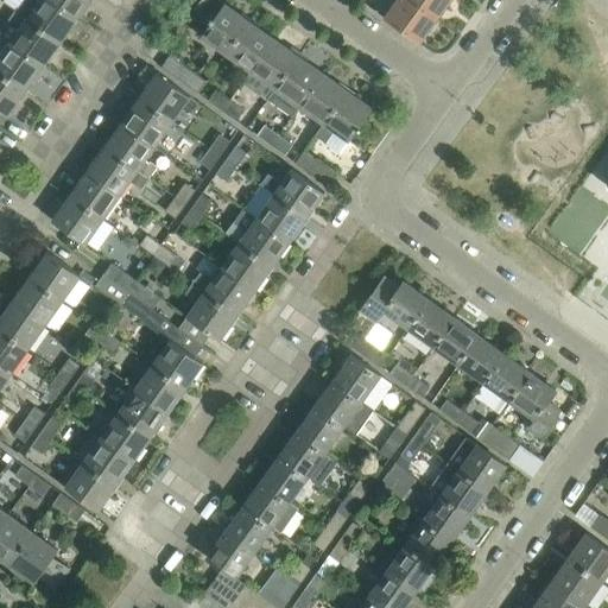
[(59,40),(77,16),(55,0),(24,0),(17,10),(27,17),(59,40)]
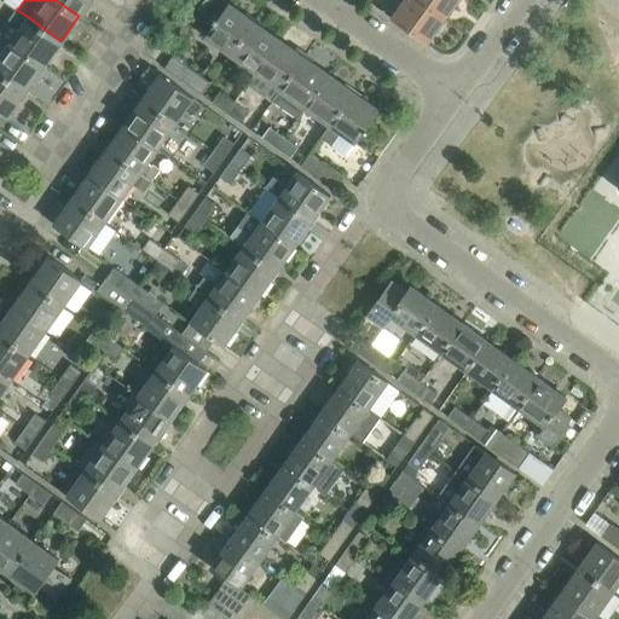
[(56,0),(79,16),(90,0),(56,0)]
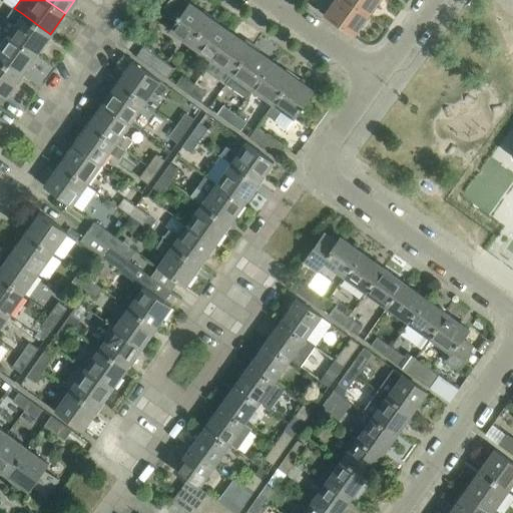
[(190,44),(210,16),(189,2),(188,2),(184,0),(167,0),(163,7),(164,7),(165,6),(177,15),(176,16),(178,17),(169,29),(190,44)]
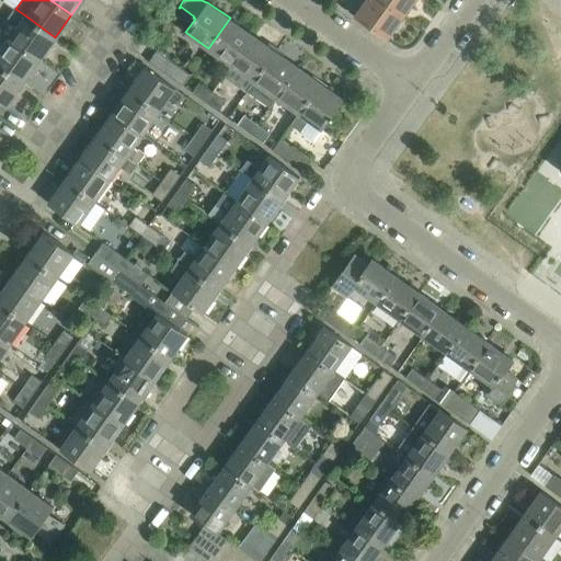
[(387,38),(402,16),(378,0),(365,0),(354,15),(387,38)]
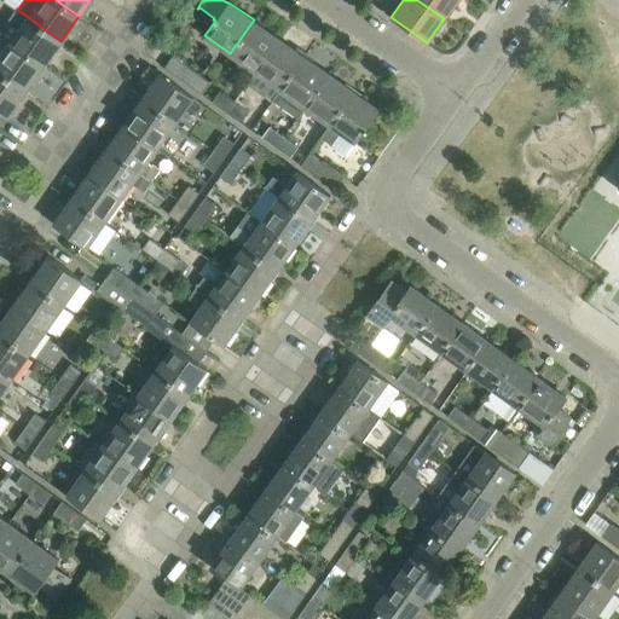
[(417,0),(444,18),(457,0),(417,0)]
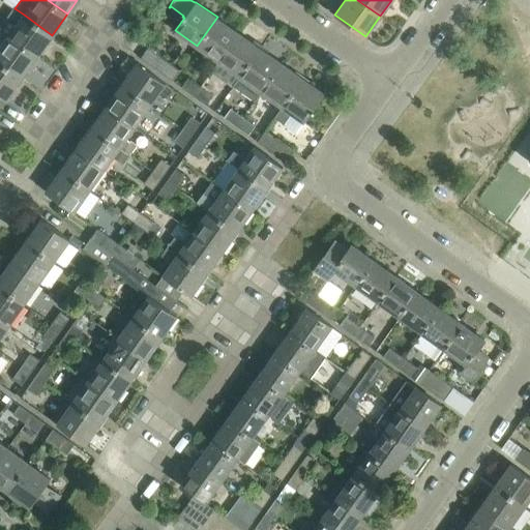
[(36,57),(52,35),(24,15),(15,8),(0,29),(0,30),(8,36),(36,57)]
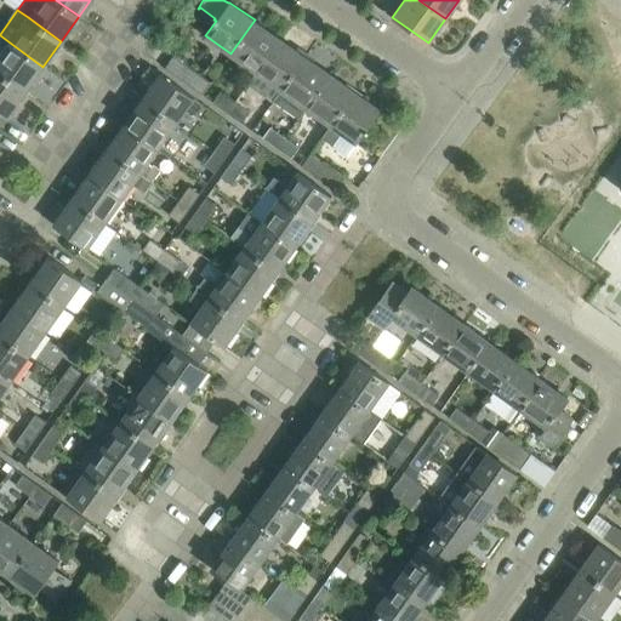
[(256,72),(279,38),(255,20),(231,53),(256,72)]
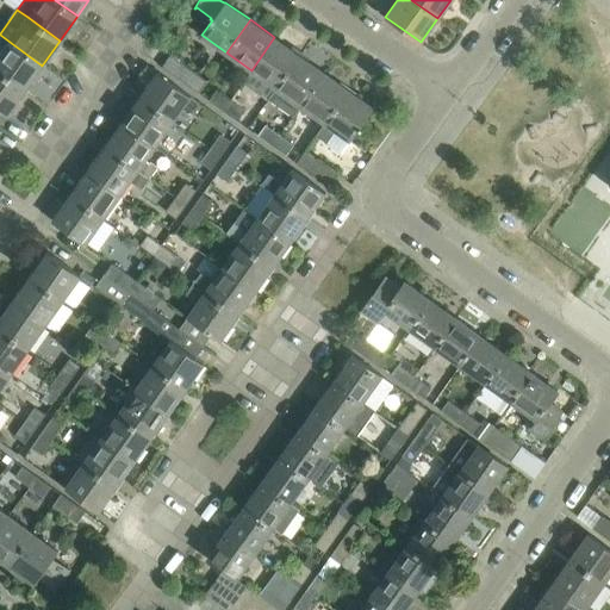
[(277,88),(299,55),(274,37),(251,70),(277,88)]
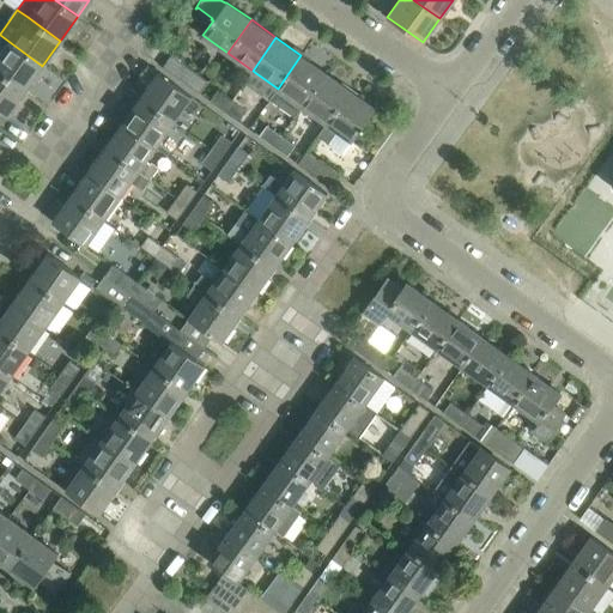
[(0,72),(25,90),(42,66),(10,42),(0,55),(0,72)]
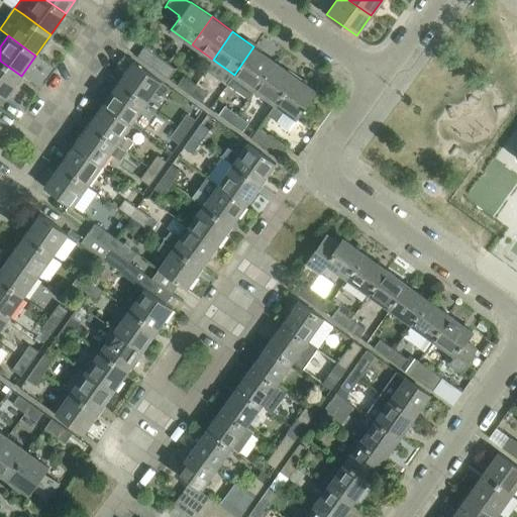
[(145,44),(137,56),(169,78),(177,67),(145,44)]
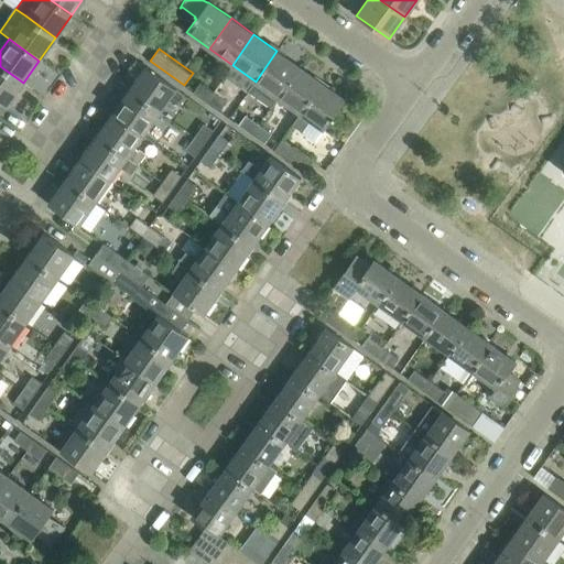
[(278,97),(300,66),(277,51),(256,82),(248,93),(258,99),(266,88),(278,97)]
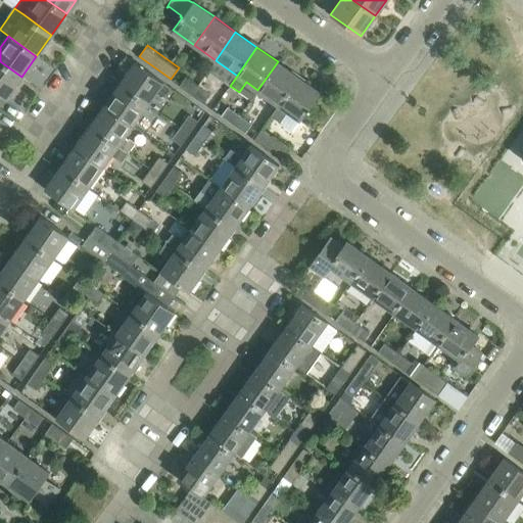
[(0,93),(6,98),(21,77),(0,61),(0,93)]
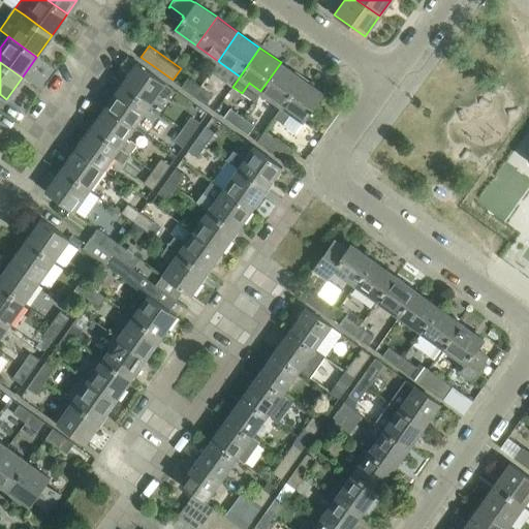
[(165,83),(136,62),(122,84),(150,104),(165,83)]
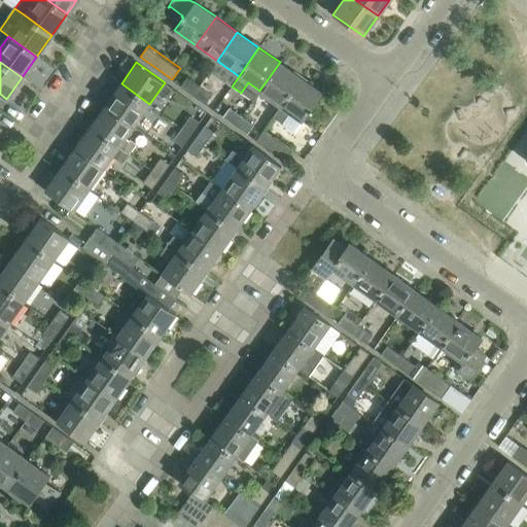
[(281,105),(301,77),(280,62),(259,91),(281,105)]
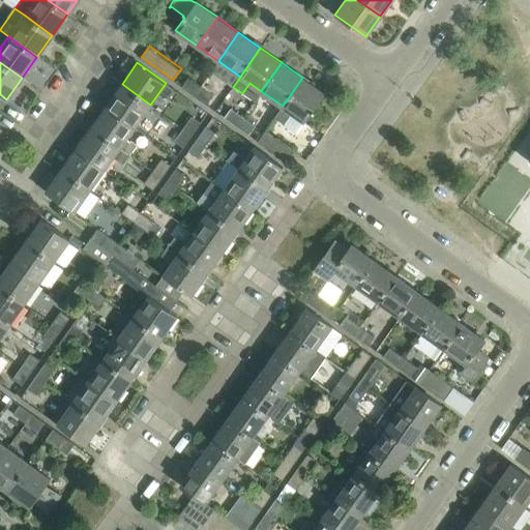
[(194,95),(201,86),(188,78),(181,87),(194,95)]
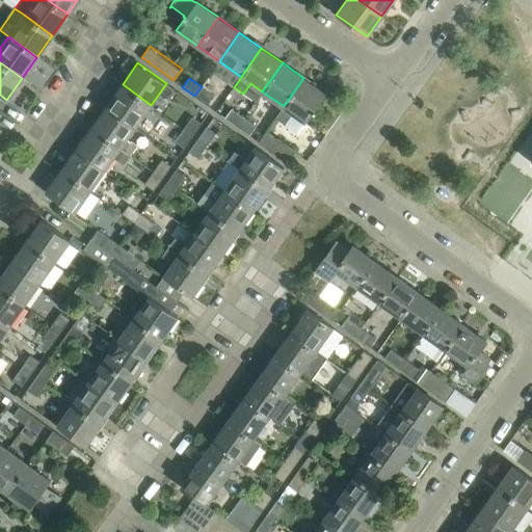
[(325,94),(303,78),(284,106),(275,117),(285,124),(292,113),(306,122),(313,111),(315,113),(317,110),(315,109),(325,94)]
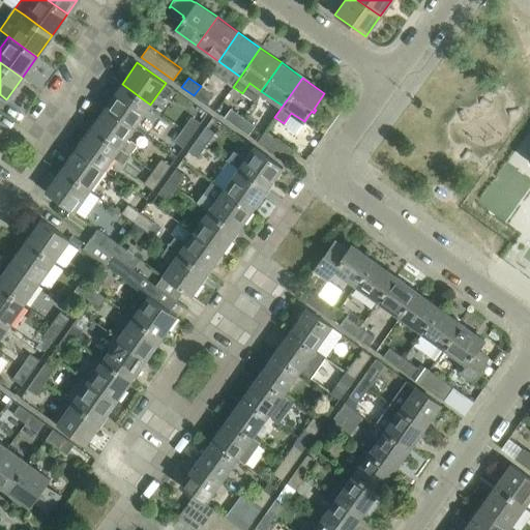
[(150,105),(122,84),(107,106),(135,125),(150,105)]
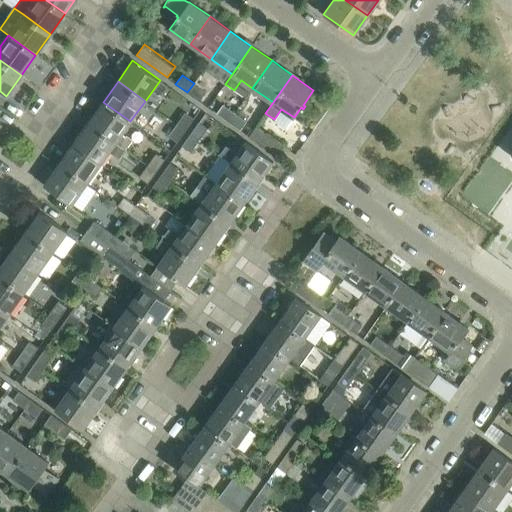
[(205,92),(194,83),(187,92),(199,101),(205,92)]
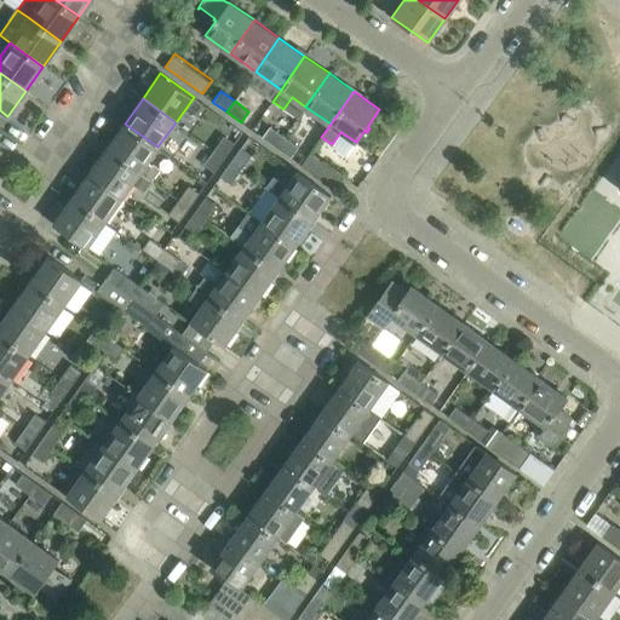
[(158,147),(125,124),(107,148),(153,182),(162,168),(155,164),(153,166),(148,161),(158,147)]
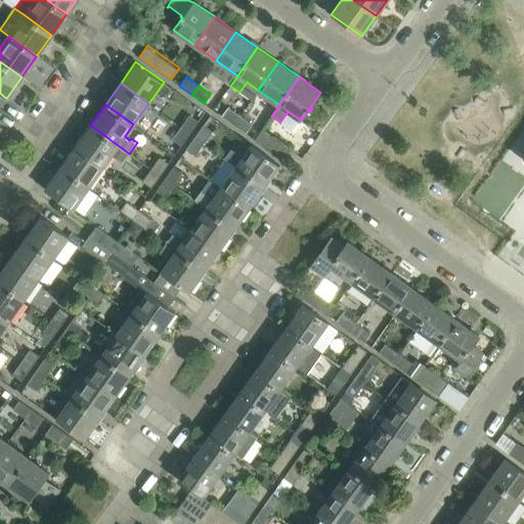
[(233,125),(241,116),(228,106),(221,116),(233,125)]
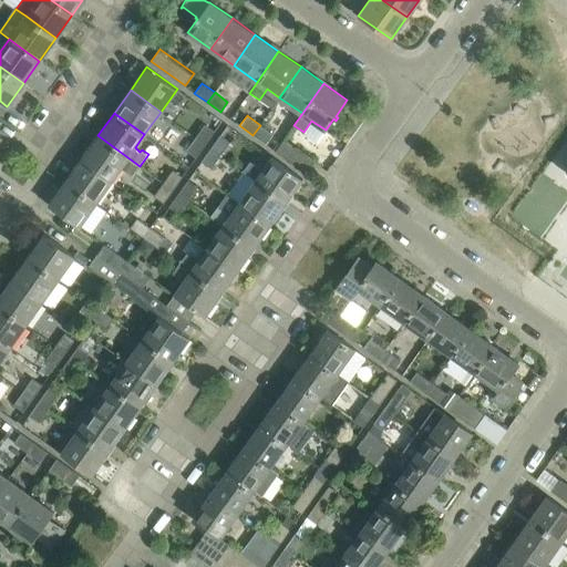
[(205,125),(196,137),(206,144),(215,132),(205,125)]
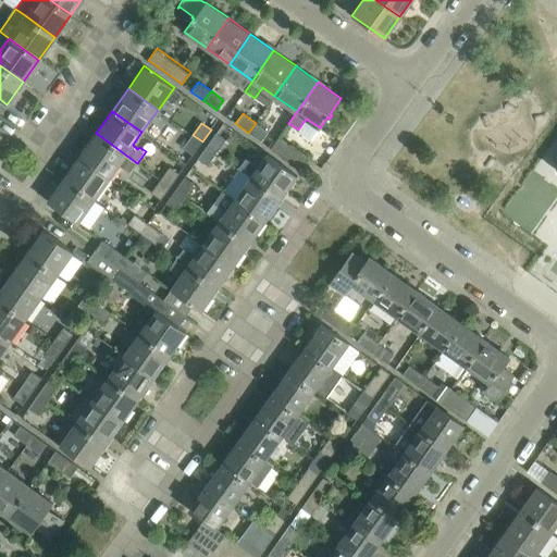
[(268,132),(256,123),(248,133),(261,141),(268,132)]
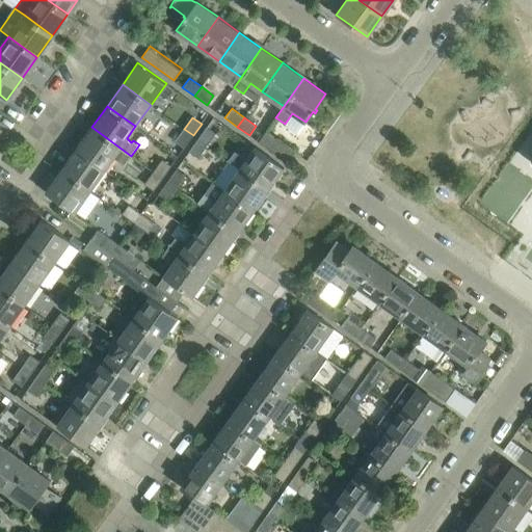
[(131,156),(91,127),(76,149),(105,169),(114,156),(125,164),(131,156)]
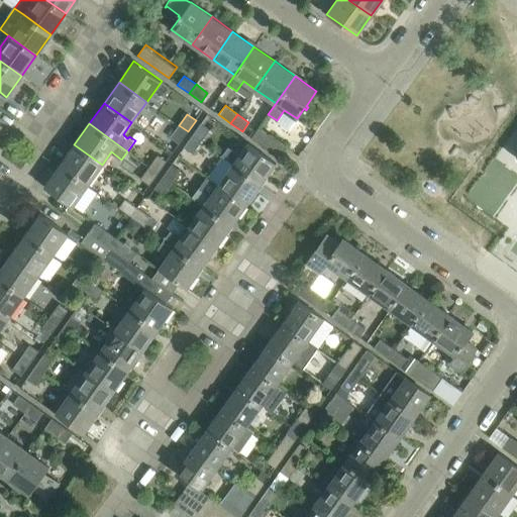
[(200,124),(193,135),(202,141),(209,130),(200,124)]
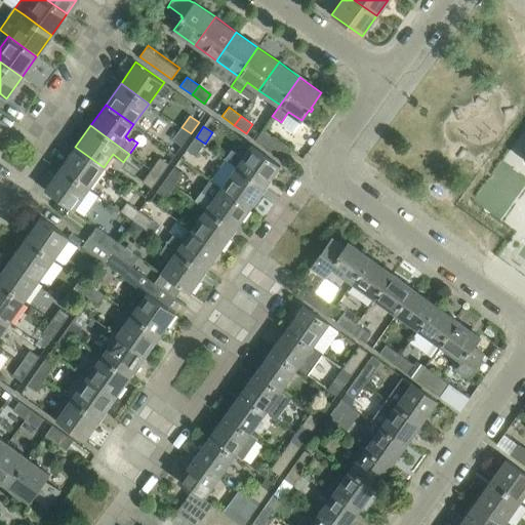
[(182,147),(191,133),(182,127),(172,139),(182,147)]
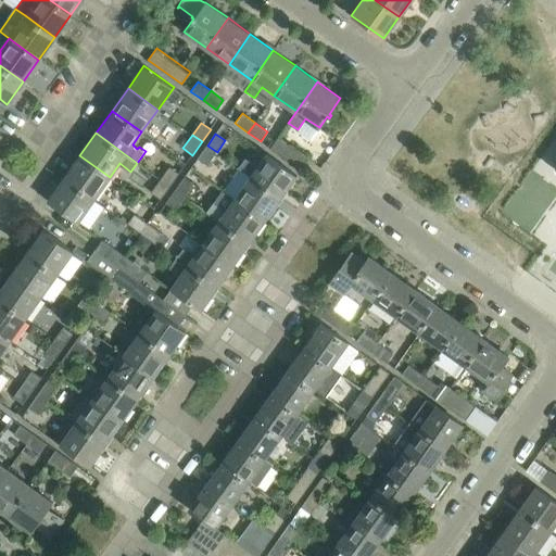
[(270,148),(301,169),(308,159),(278,137),(270,148)]
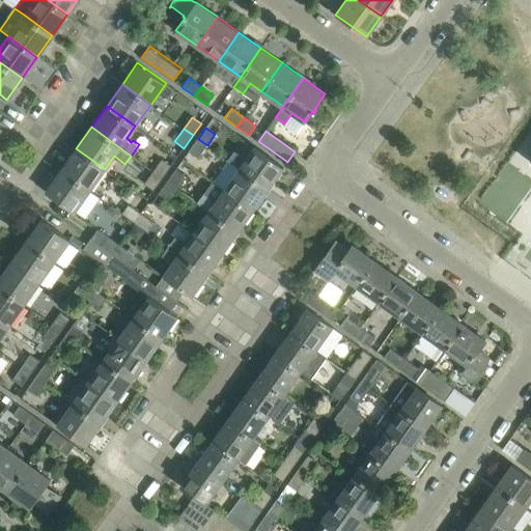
[(198,159),(207,145),(198,139),(189,151),(198,159)]
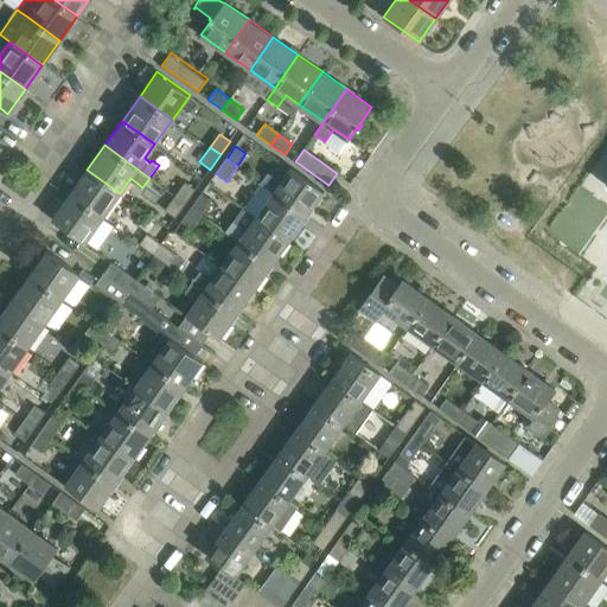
[(307,216),(324,191),(292,167),(282,181),(269,172),(262,183),(274,192),(307,216)]
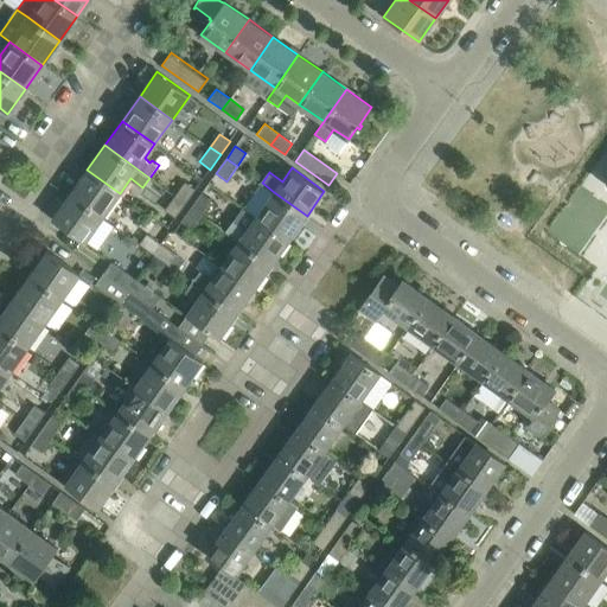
[(120,193),(87,170),(70,195),(102,218),(120,193)]
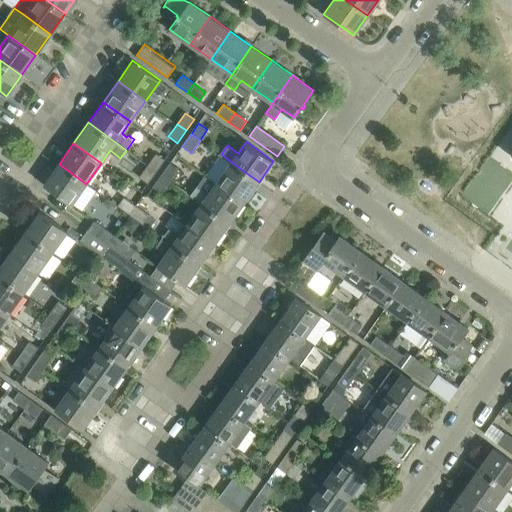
[(155,154),(147,165),(156,172),(164,160),(155,154)]
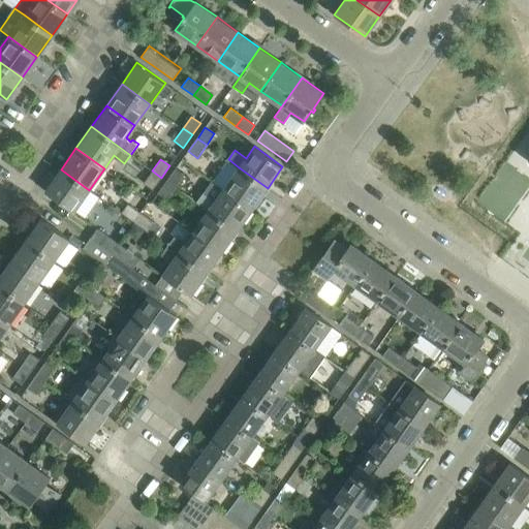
[(252,209),(268,188),(239,167),(223,189),(252,209)]
